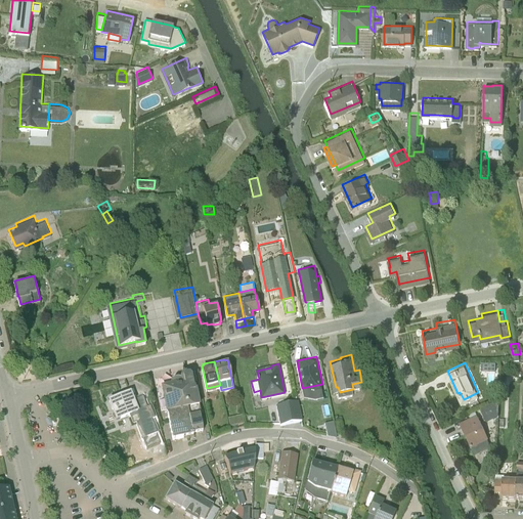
[(165,393),(165,394),(173,435),(193,431),(193,429),(204,426),(192,372),(191,371),(191,370),(190,370),(189,370),(188,369),(187,369),(186,370),(185,370),(184,370),(184,371),(183,372),(182,372),(182,373),(182,374),(182,375),(182,376),(182,377),(181,376),(180,376),(179,376),(178,376),(177,376),(176,376),(175,376),(174,377),(173,377),(173,378),(172,379),(172,380),(172,381),(172,382),(171,383),(169,383),(168,384),(167,385),(166,387),(165,388),(165,389),(165,390),(165,392),(165,393)]
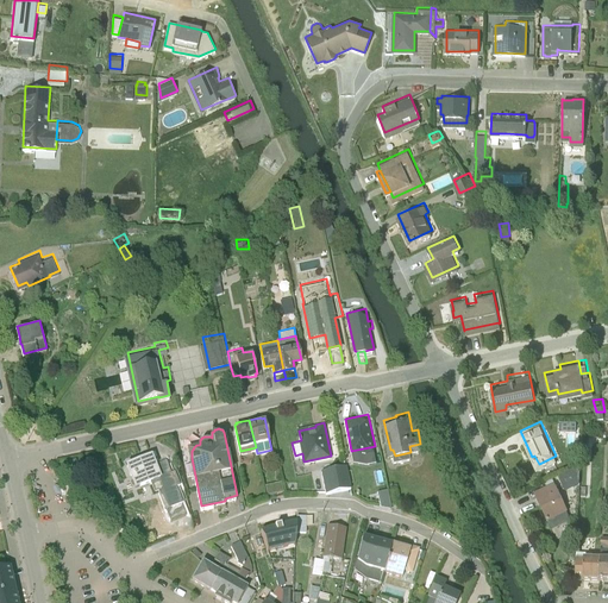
[(143,454),(127,460),(136,483),(152,477),(160,473),(162,481),(171,477),(165,462),(157,465),(150,450),(142,453),(143,454)]
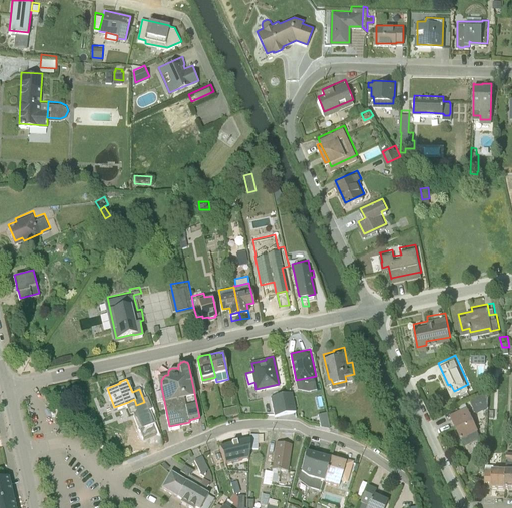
[(292,389),(271,394),(275,413),(296,409),(292,389)]
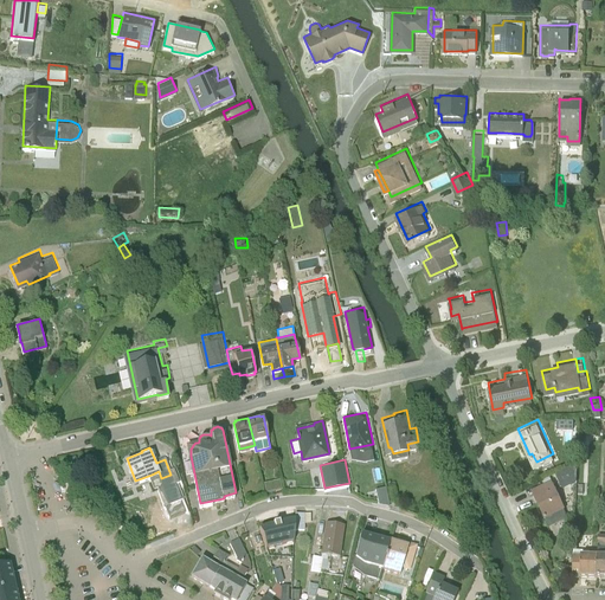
[(384,468),(377,469),(381,492),(388,491),(384,468)]
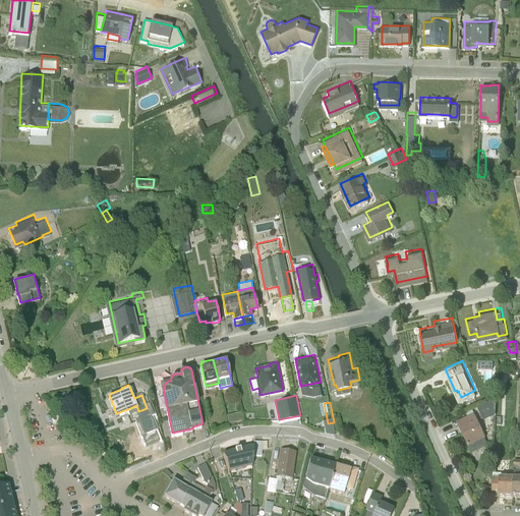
[(139,412),(138,411),(136,405),(130,408),(132,414),(139,412)]
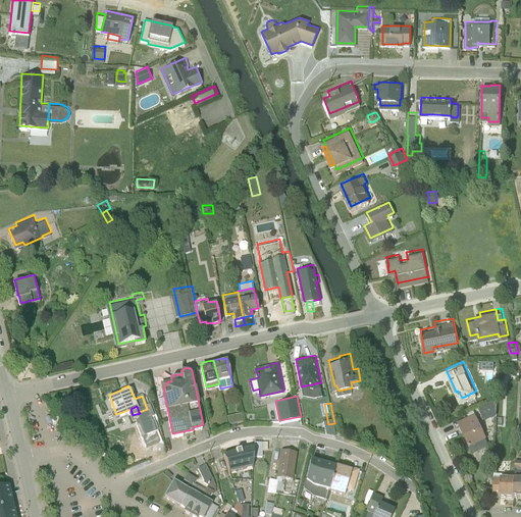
[(475,408),(457,417),(459,420),(457,420),(461,428),(463,427),(472,447),(488,438),(485,432),(486,431),(475,408)]
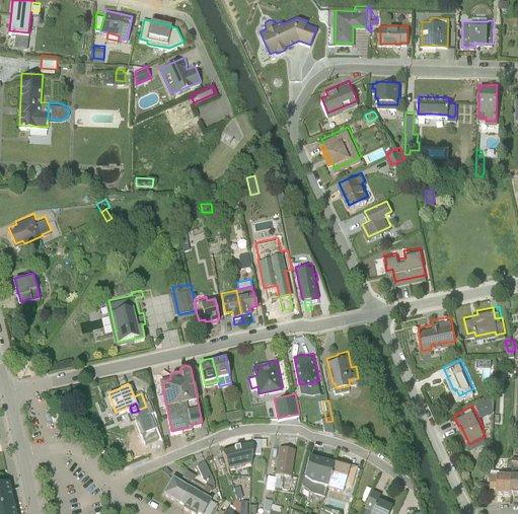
[(238,408),(231,409),(232,417),(240,416),(238,408)]
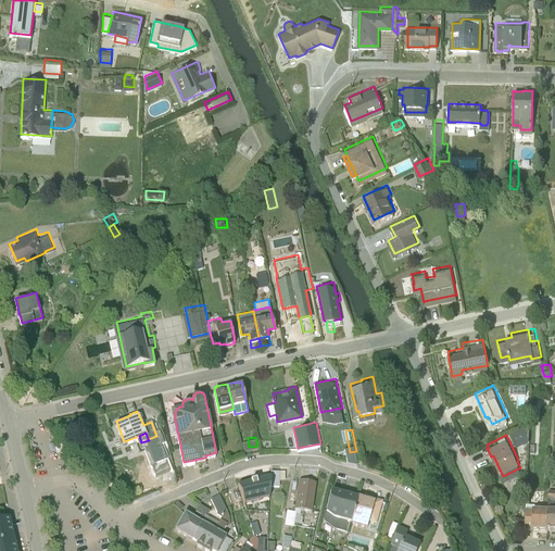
[(364,439),(357,440),(360,454),(366,452),(364,439)]
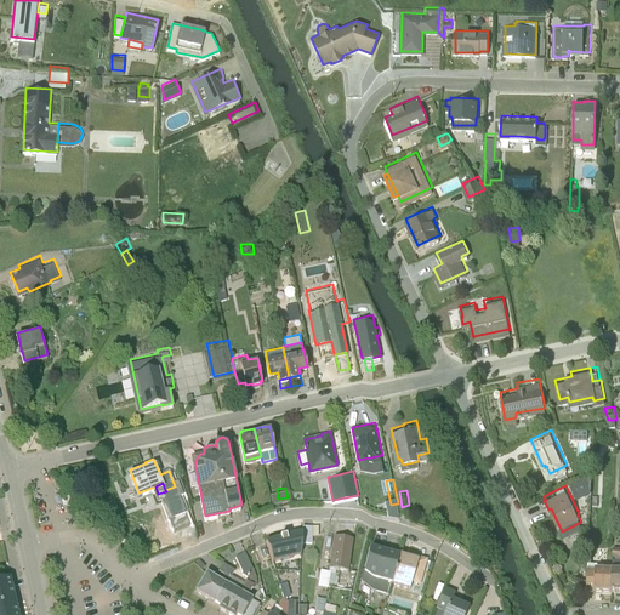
[(187,530),(198,528),(195,516),(183,518),(187,530)]
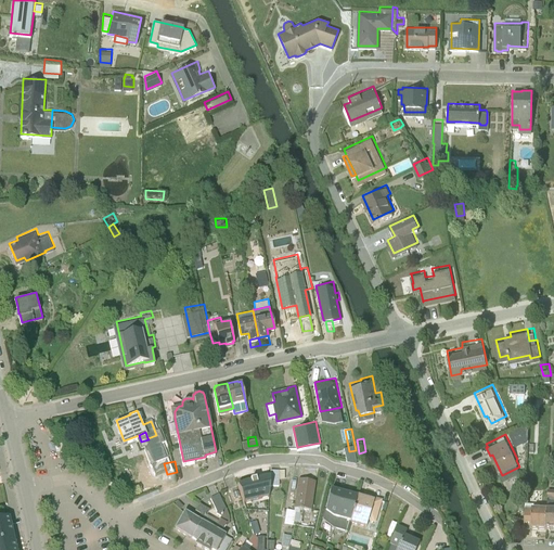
[(279,468),(270,468),(270,473),(270,483),(279,483),(279,476),(279,468)]
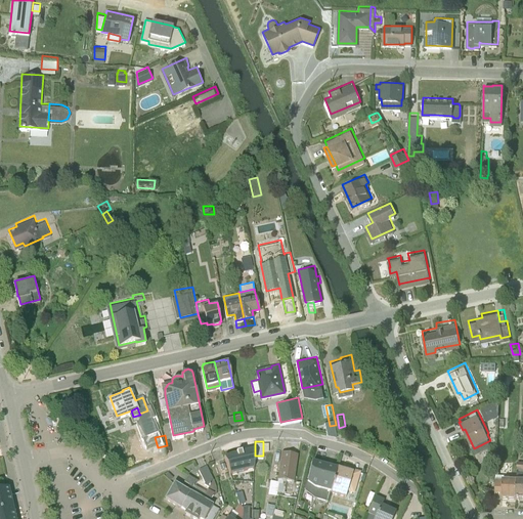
[(255,446),(225,452),(230,470),(255,465),(255,456),(255,446)]
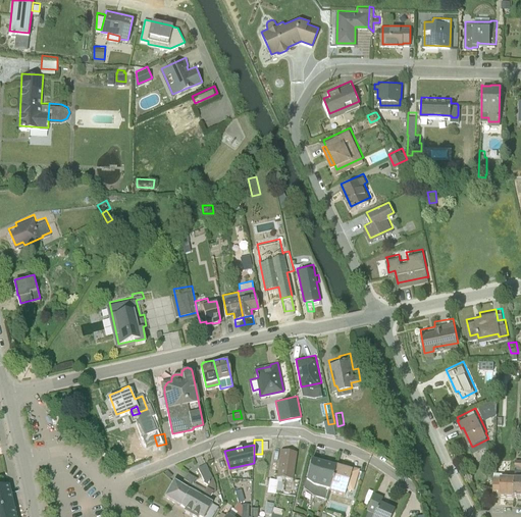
[(297,450),(281,448),(276,477),(269,476),(268,488),(276,489),(276,486),(283,487),(285,475),(293,476),(297,450)]
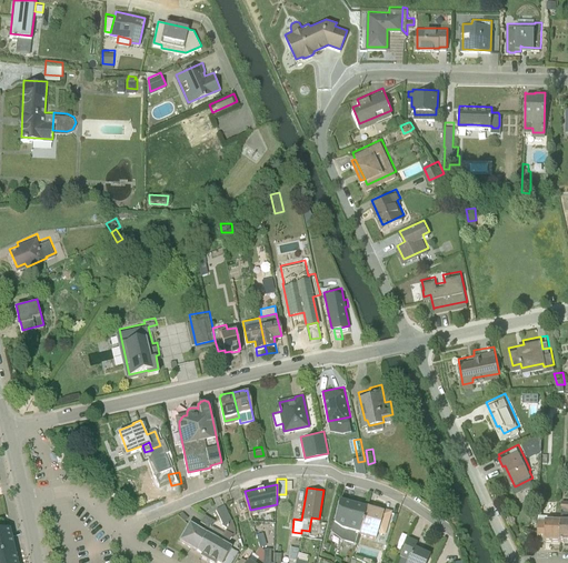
[(120,496),(113,489),(111,492),(118,499),(120,496)]
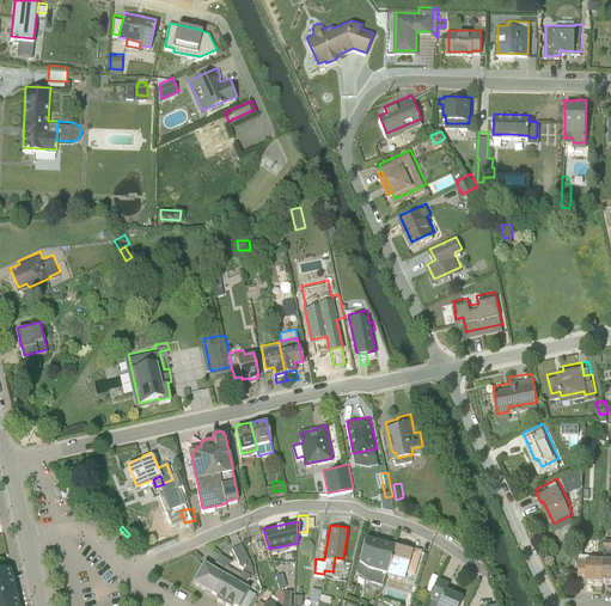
[(380,534),(366,531),(356,569),(370,574),(380,534)]
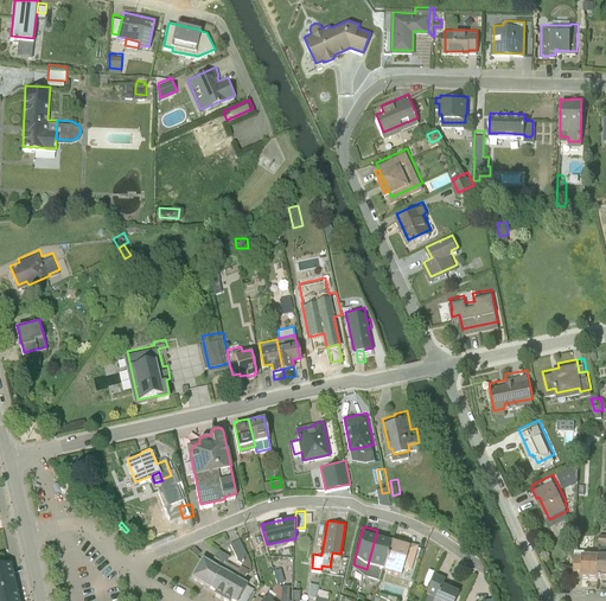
[(391,535),(377,530),(367,569),(381,573),(383,562),(391,535)]
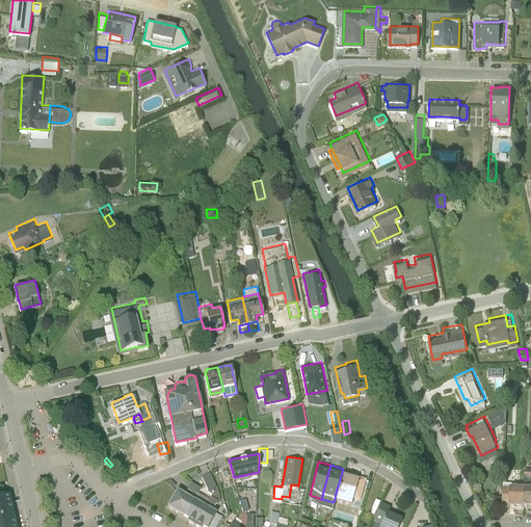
[(210,469),(202,473),(209,486),(208,488),(213,491),(216,483),(217,482),(210,469)]
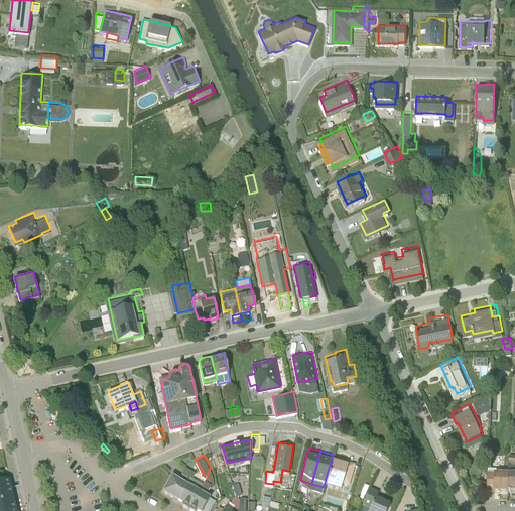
[(347,459),(333,455),(326,478),(342,483),(343,478),(349,479),(355,458),(348,456),(347,459)]
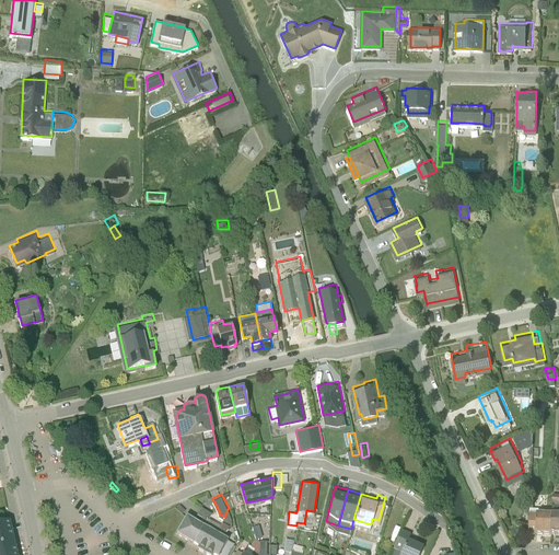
[(530,501),(528,525),(551,527),(552,505),(545,505),(545,501),(530,501)]
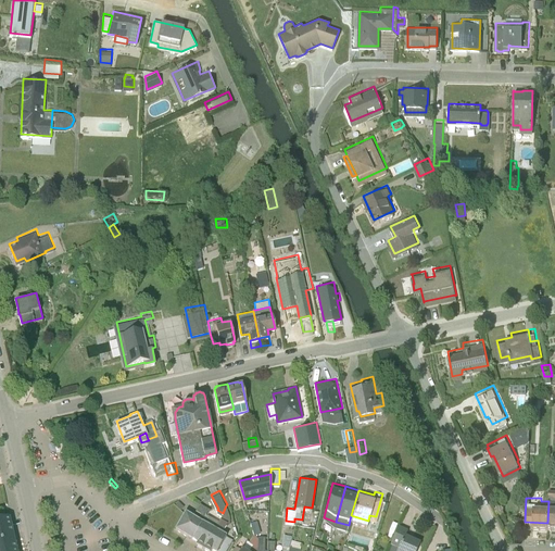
[(198,516),(186,509),(176,525),(192,535),(193,535),(207,511),(211,506),(200,500),(196,506),(201,510),(198,516)]
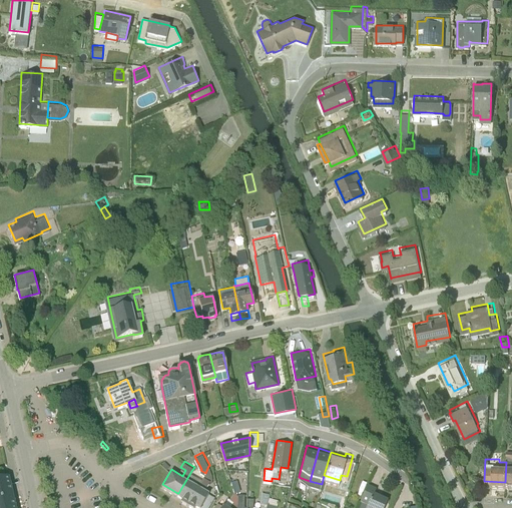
[(205,473),(202,477),(187,502),(194,506),(195,504),(196,504),(203,507),(206,507),(214,494),(204,488),(209,479),(211,479),(213,477),(210,467),(208,466),(205,473)]
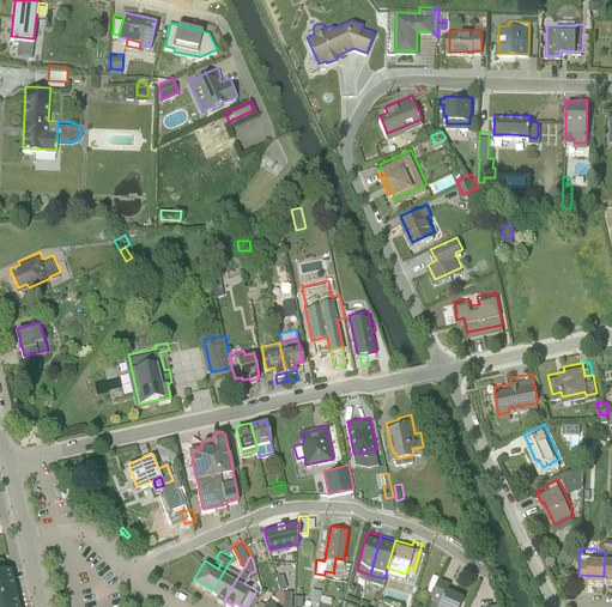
[(242,570),(229,563),(213,589),(218,592),(217,593),(218,593),(217,595),(224,600),(242,570)]
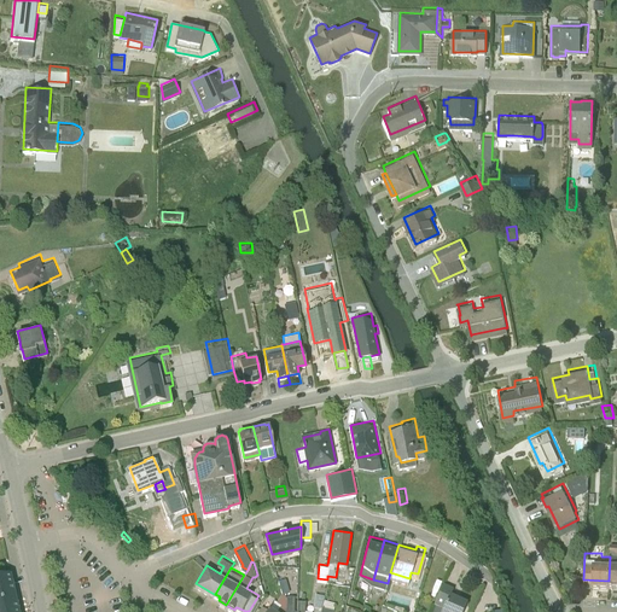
[(0,596),(16,594),(15,588),(13,588),(10,570),(0,572),(0,596)]
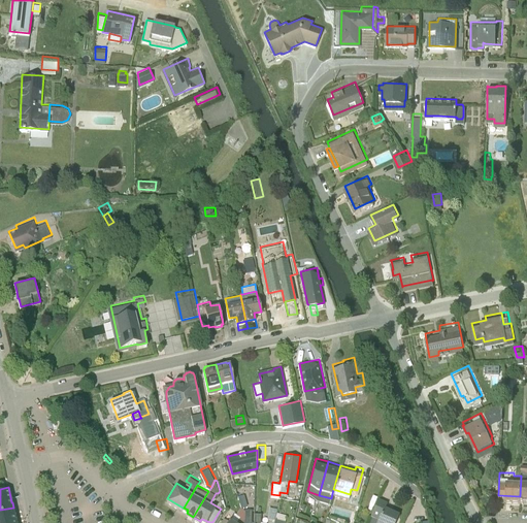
[(244,503),(249,501),(244,492),(239,494),(244,503)]
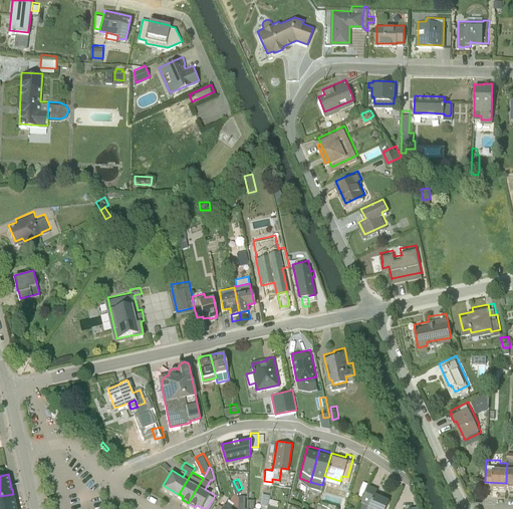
[(377,483),(369,480),(362,497),(363,497),(359,506),(364,508),(382,508),(388,499),(386,493),(385,493),(375,489),(377,483)]
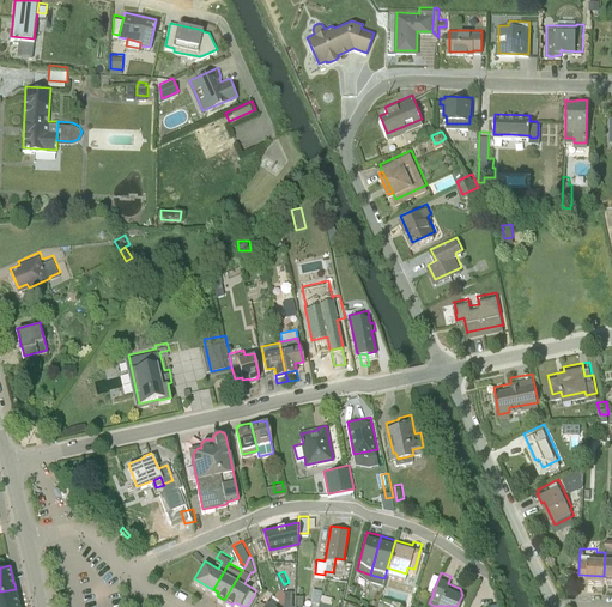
[(267,602),(260,598),(253,606),(280,606),(285,602),(284,599),(285,590),(280,587),(274,594),(272,593),(267,602)]
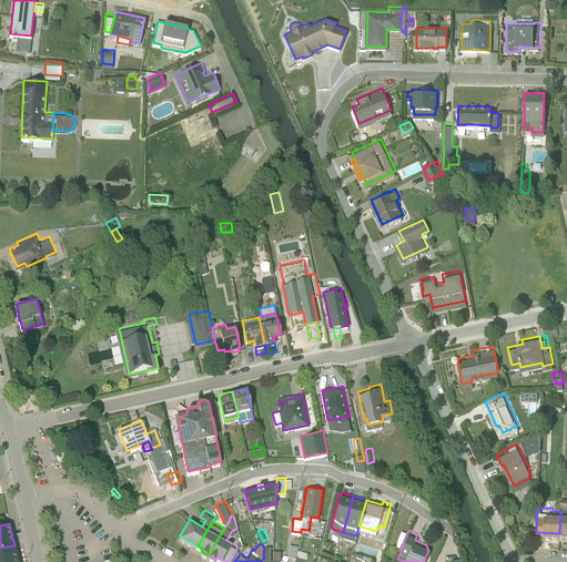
[(296,557),(299,549),(299,545),(290,543),(287,554),(296,557)]
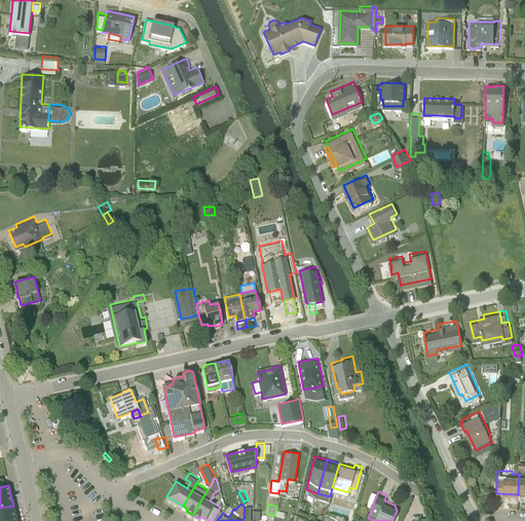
[(13,506),(0,508),(0,520),(13,520),(13,518),(15,518),(14,511),(13,506)]
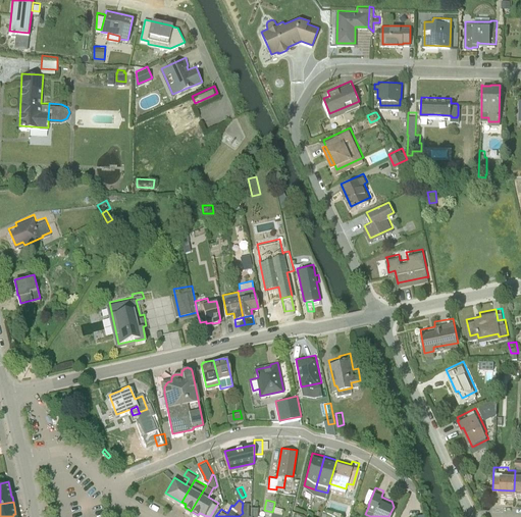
[(248,503),(243,503),(242,510),(243,513),(239,516),(246,516),(249,514),(248,503)]
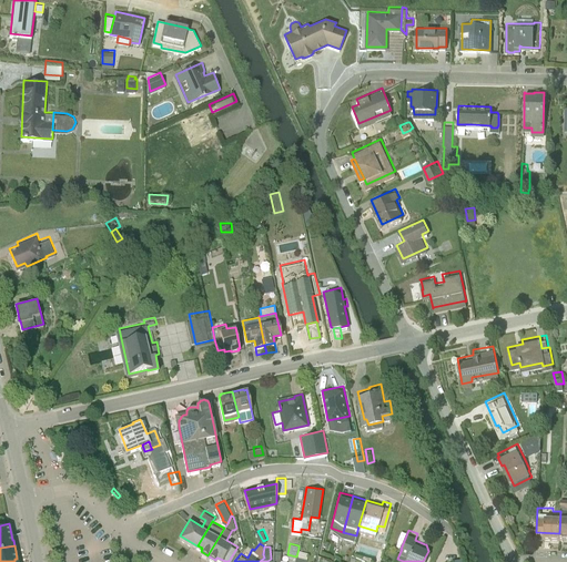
[(296,557),(294,561),(305,561),(309,552),(299,549),(296,557)]
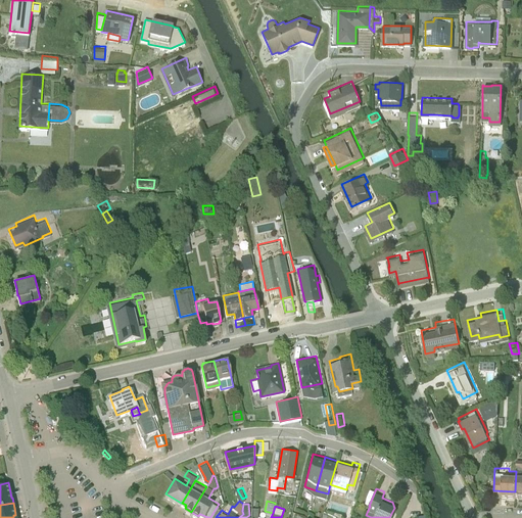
[(252,507),(251,517),(263,517),(263,516),(258,516),(258,507),(252,507)]
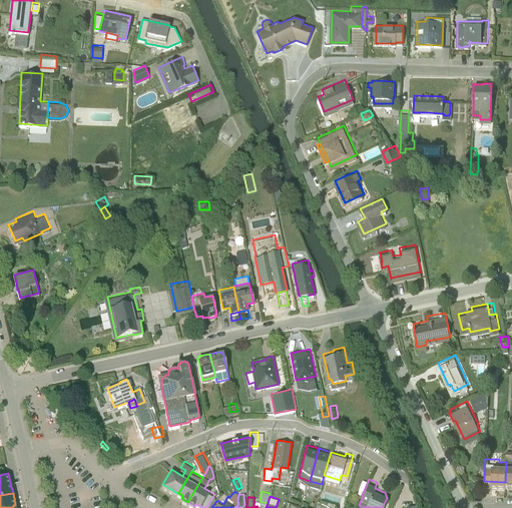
[(420,507),(419,499),(412,500),(413,507),(420,507)]
